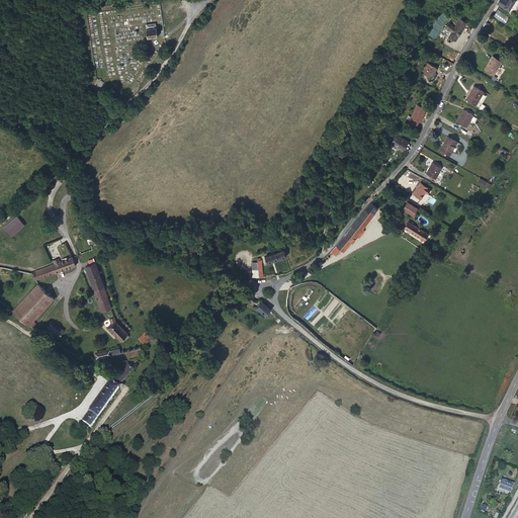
[(466,24),(459,20),(449,36),(456,40),(466,24)]
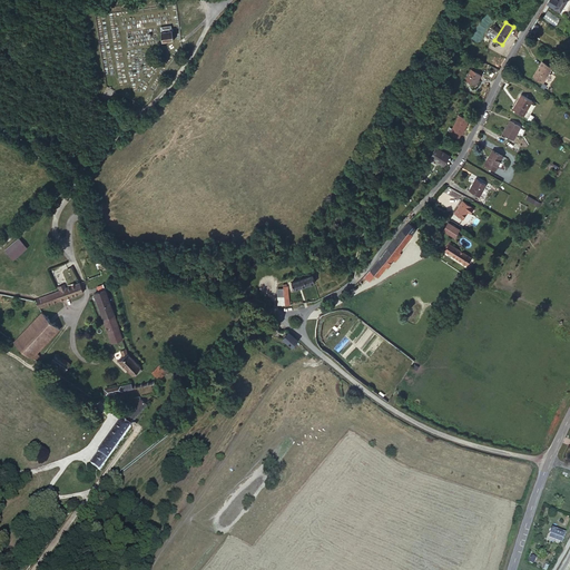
[(174,39),(173,25),(160,27),(163,41),(174,39)]
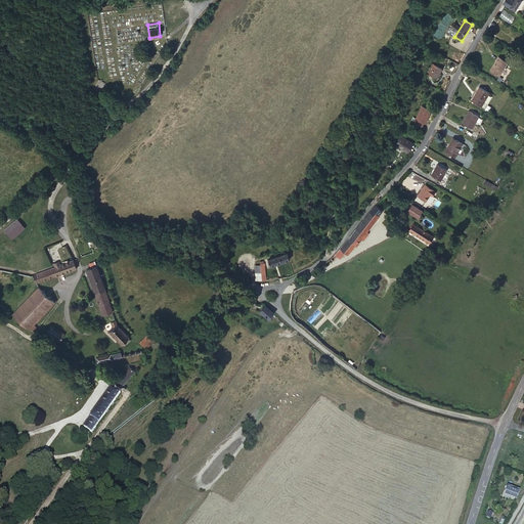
[(492,72),(500,76),(509,62),(498,57),(496,62),(497,62),(495,67),(493,67),(492,70),(492,72)]
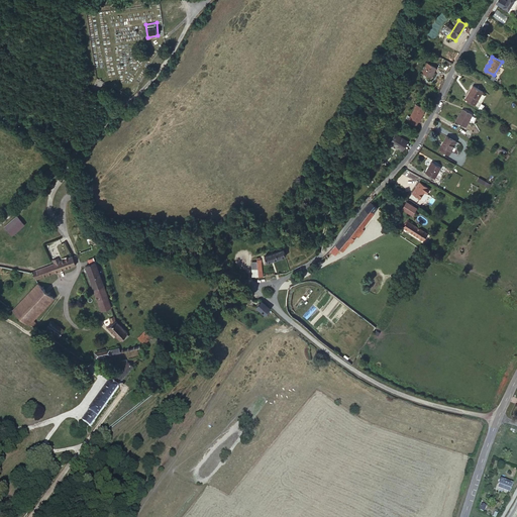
[(435,71),(427,66),(423,75),(431,79),(435,71)]
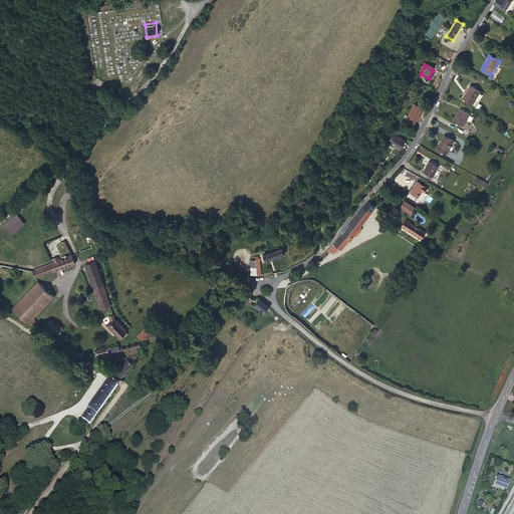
[(479,93),(480,91),(470,86),(463,99),(472,105),(479,93)]
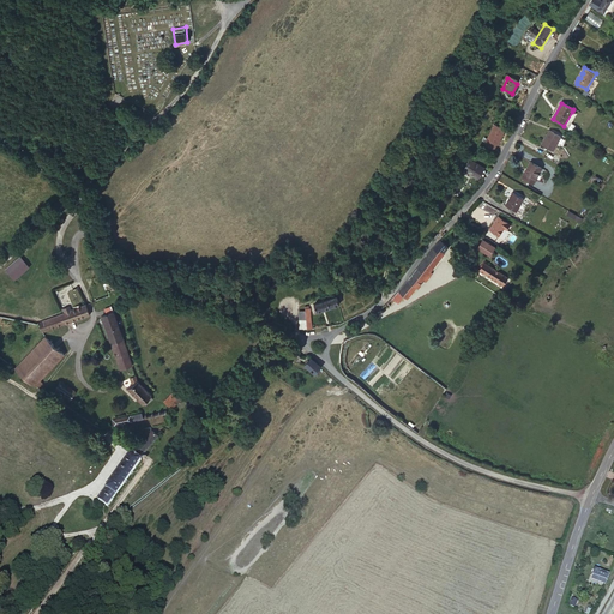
[(493,126),(487,143),(497,146),(498,146),(504,130),(493,126)]
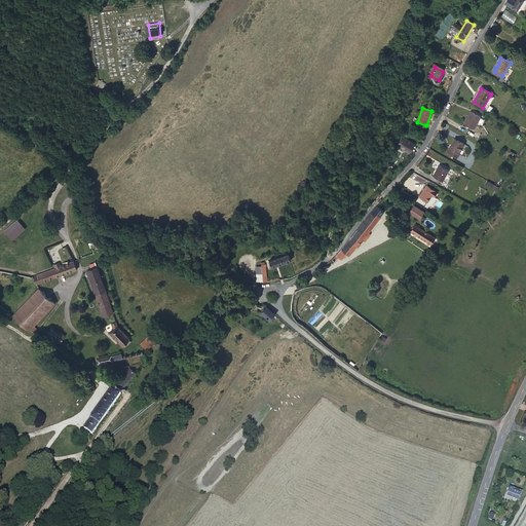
[(474,132),(481,118),(470,113),(462,125),(474,132)]
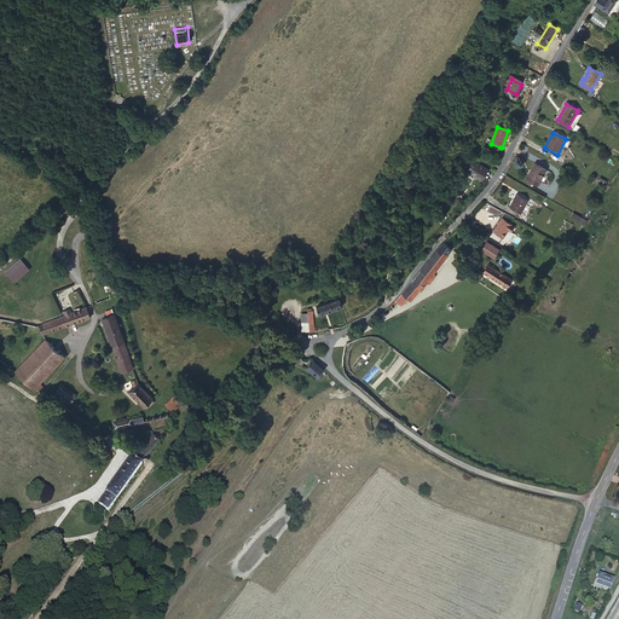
[(501,148),(491,144),(489,151),(498,154),(501,148)]
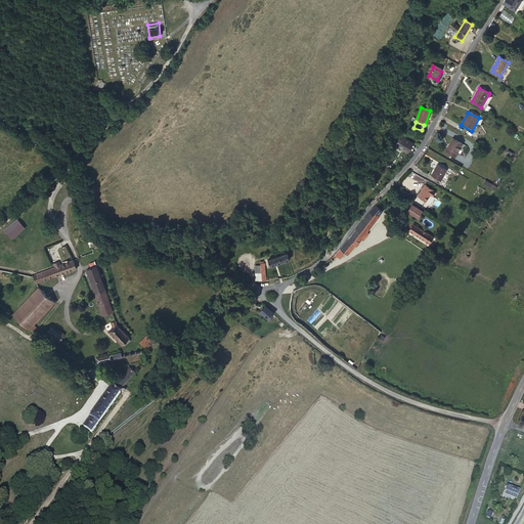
[(402,150),(406,153),(410,142),(397,137),(393,147),(398,149),(402,150)]
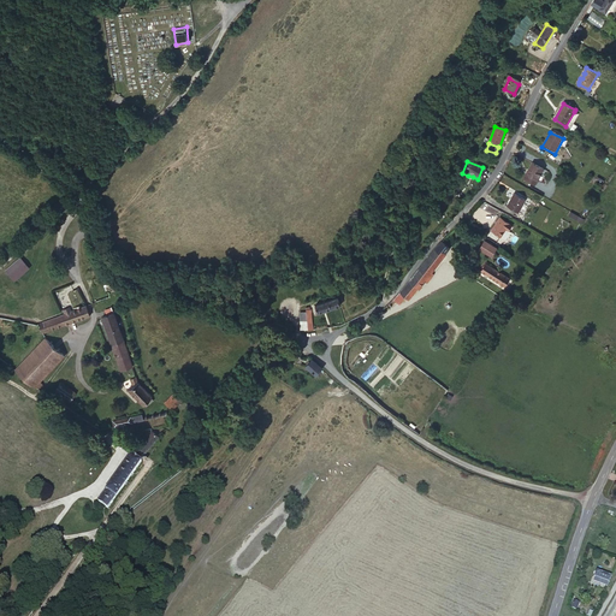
[(533,188),(542,172),(531,166),(521,182),(533,188)]
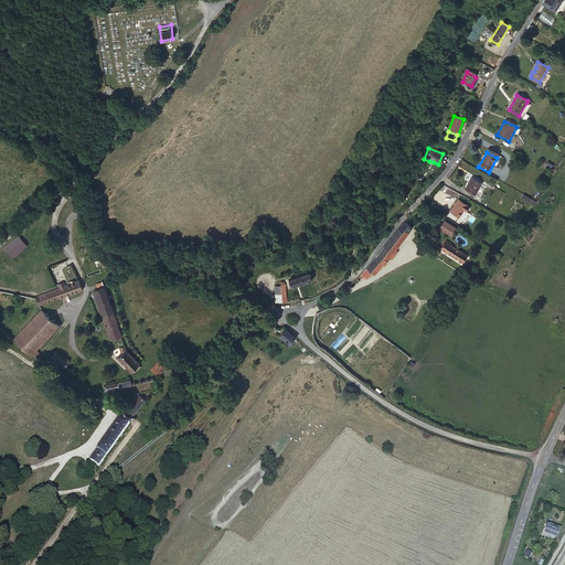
[(470,199),(478,187),(467,181),(460,193),(470,199)]
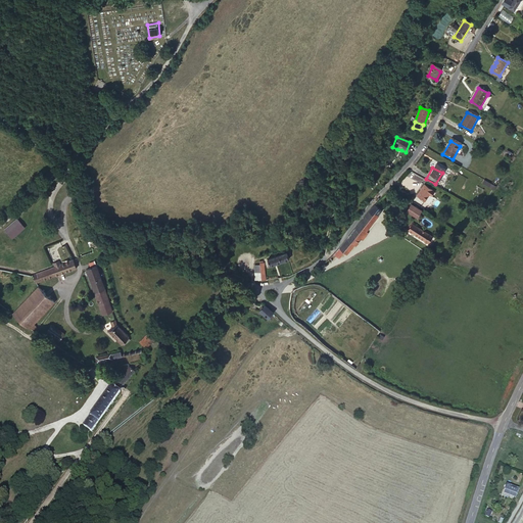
[(457,179),(465,183),(468,179),(460,175),(457,179)]
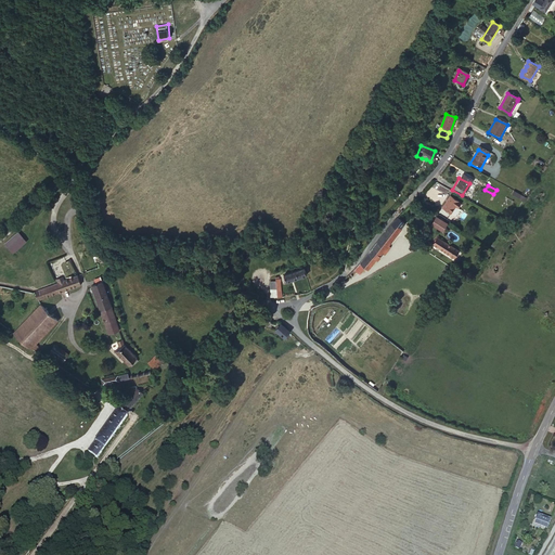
[(514,191),(511,195),(523,202),(526,197),(514,191)]
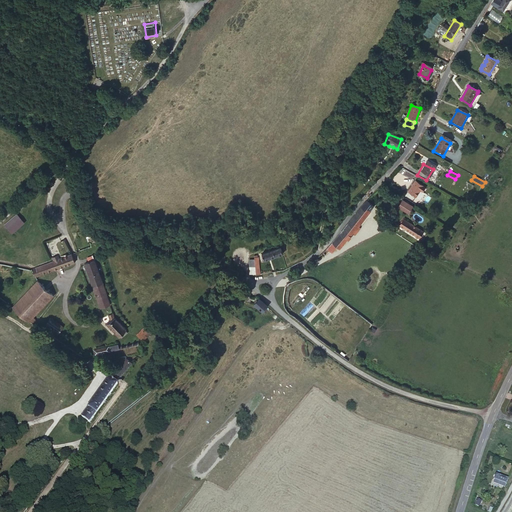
[(421,191),(410,185),(404,196),(412,200),(416,194),(419,195),(421,191)]
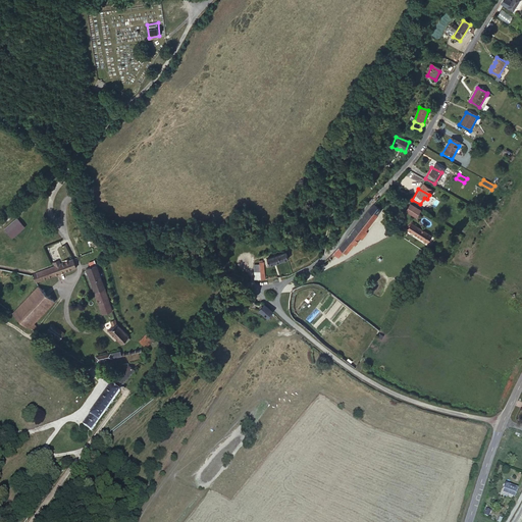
[(381,211),(375,205),(334,254),(338,257),(344,252),(345,254),(360,236),(366,228),(381,211)]
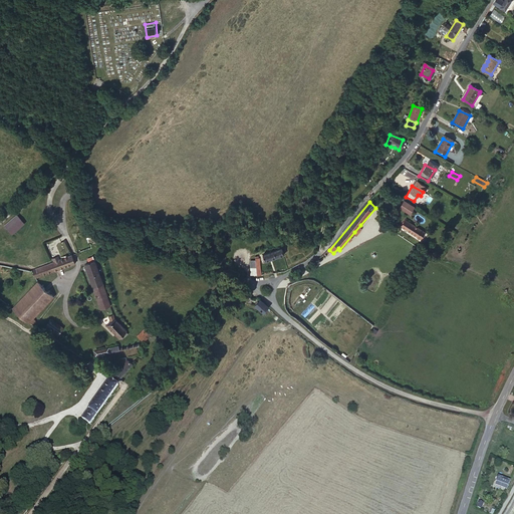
[(411,210),(400,204),(397,209),(409,215),(411,210)]
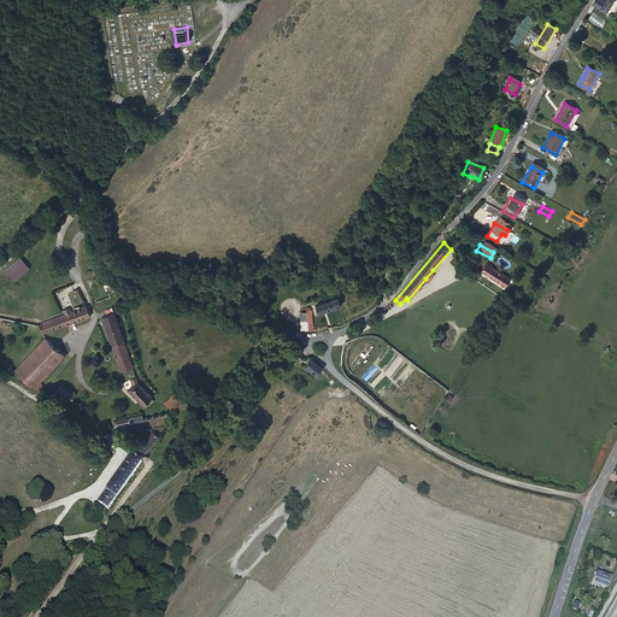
[(9,278),(23,264),(17,258),(3,272),(9,278)]
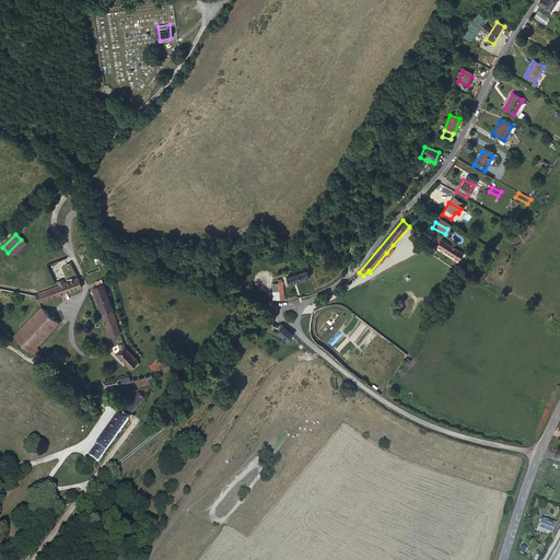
[(24,243),(21,240),(8,253),(11,256),(24,243)]
